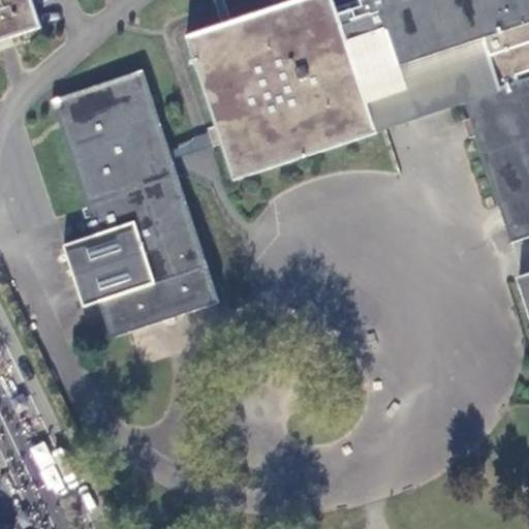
[(30,0),(0,0),(0,39),(39,27),(30,0)]
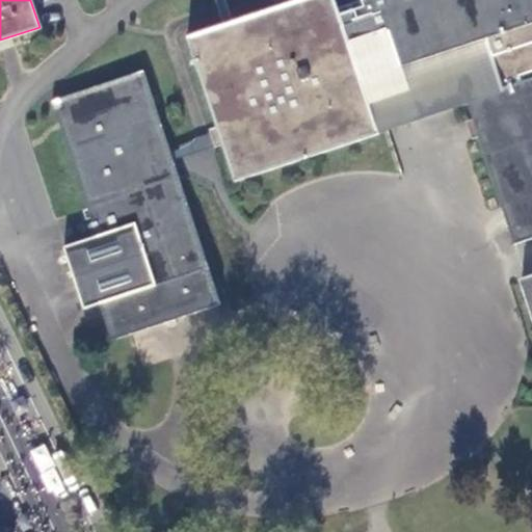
[(531,0),(378,0),(379,1),(383,15),(342,27),(338,15),(336,8),(333,0),(296,0),(188,36),(219,133),(222,141),(235,180),(378,132),(365,94),(348,44),(390,30),(401,65),(485,38),(502,87),(467,99),(468,103),(516,243),(531,237),(531,273),(528,274),(529,281),(526,283),(531,289),(531,0)]
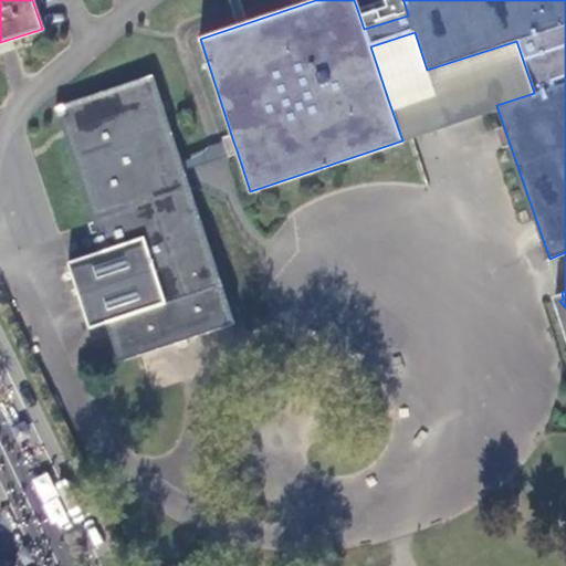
[(387,7),(384,0),(357,9),(359,16),(387,7)]
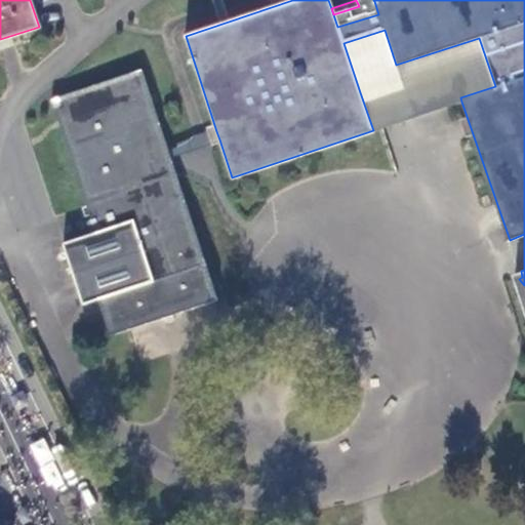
[(356,0),(359,6),(333,14),(337,27),(378,14),(374,1),(373,0),(356,0)]
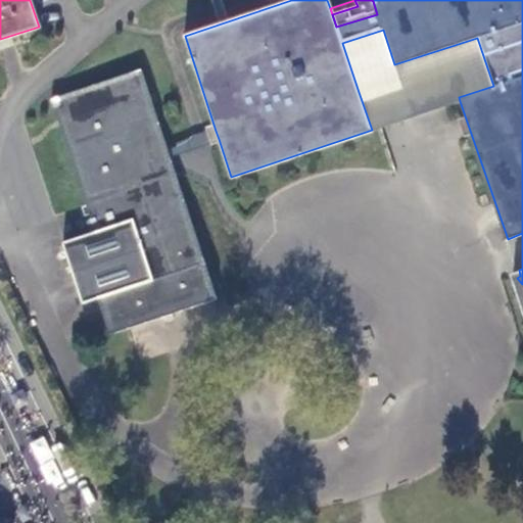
[(399,80),(359,92),(372,130),(460,101),(459,97),(493,86),(477,38),(394,64),(399,80)]
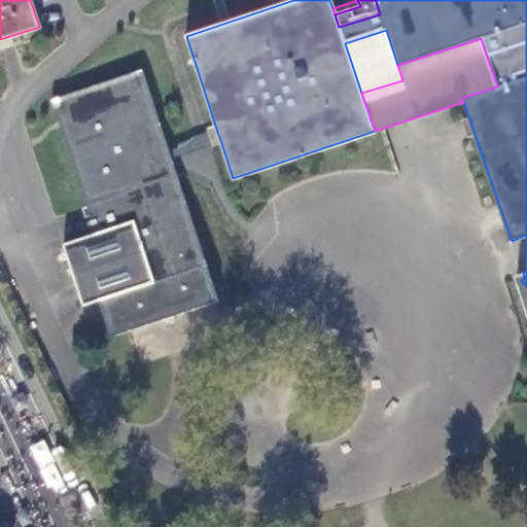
[(167,150),(140,71),(51,102),(93,235),(63,245),(82,305),(98,301),(110,336),(217,302),(169,159),(167,150)]
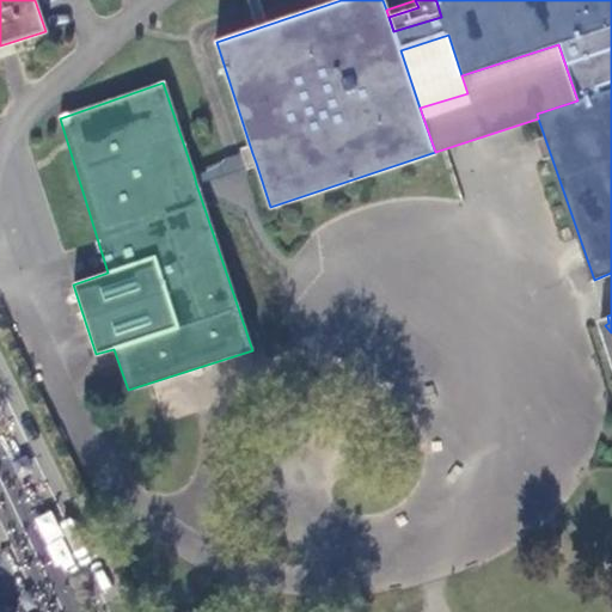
[(196,184),(256,163),(252,153),(194,175),(196,184)]
